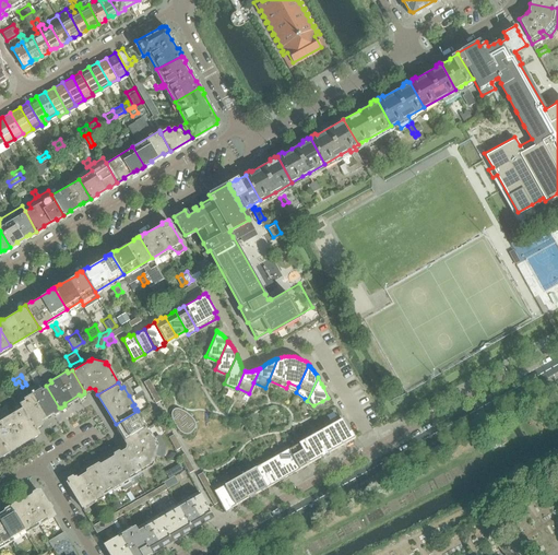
[(58,410),(58,408),(59,408),(46,386),(42,388),(40,387),(24,397),(25,399),(20,402),(22,405),(34,426),(40,423),(39,421),(38,418),(52,411),(55,412),(58,410)]
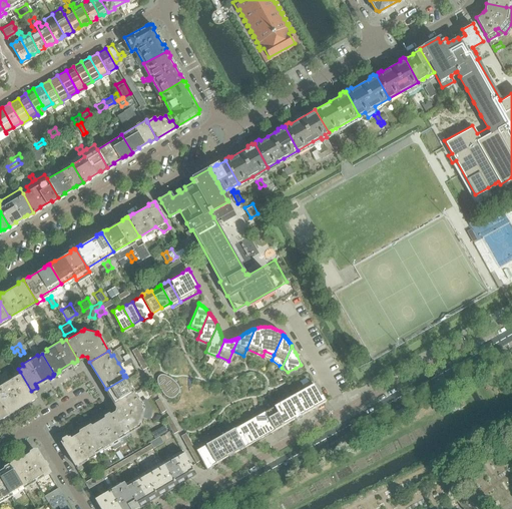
[(28,400),(34,397),(34,396),(33,394),(31,391),(20,372),(0,383),(0,403),(6,413),(13,409),(12,407),(19,403),(27,399),(28,400)]
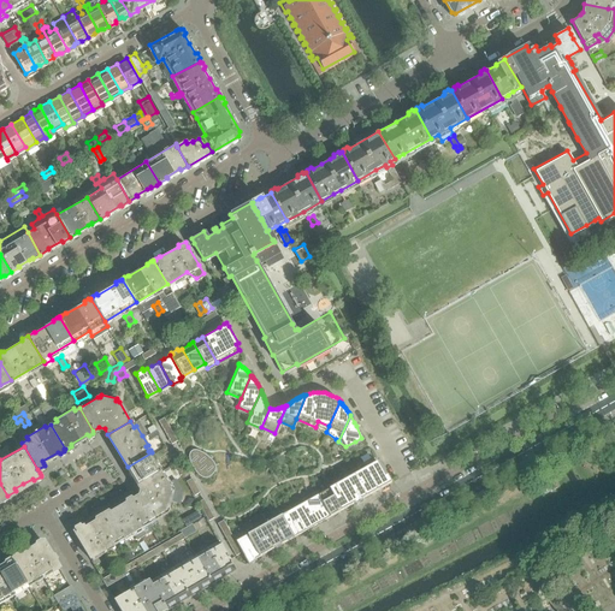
[(158,468),(154,461),(157,460),(152,452),(128,467),(136,481),(158,468)]
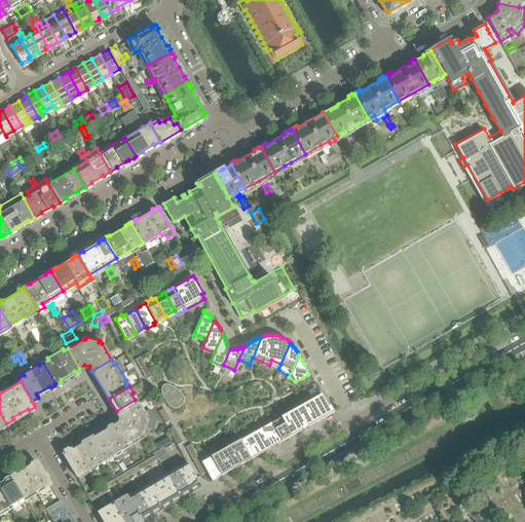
[(319,388),(298,400),(310,421),(331,410),(333,409),(329,403),(328,404),(319,388)]
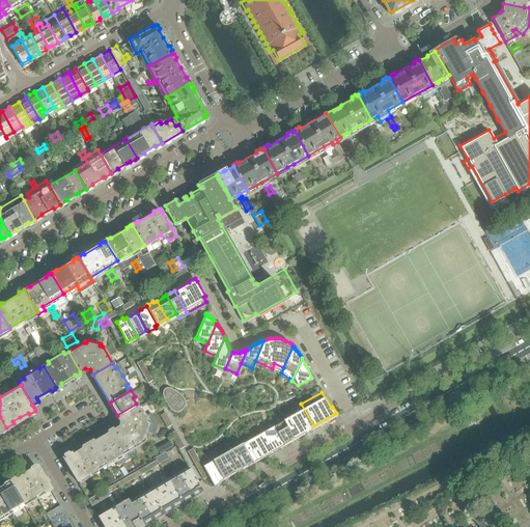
[(144,437),(146,430),(148,423),(145,422),(146,420),(136,404),(117,415),(120,420),(119,425),(115,428),(127,448),(141,439),(142,437),(144,437)]
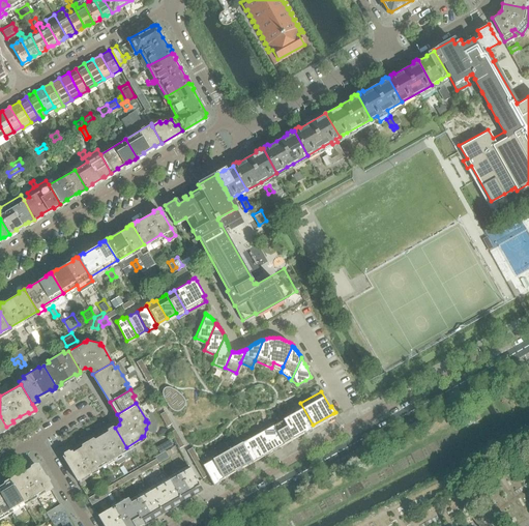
[(292,412),(283,417),(293,436),(303,431),(304,432),(311,429),(310,427),(313,425),(300,403),(290,409),(292,412)]
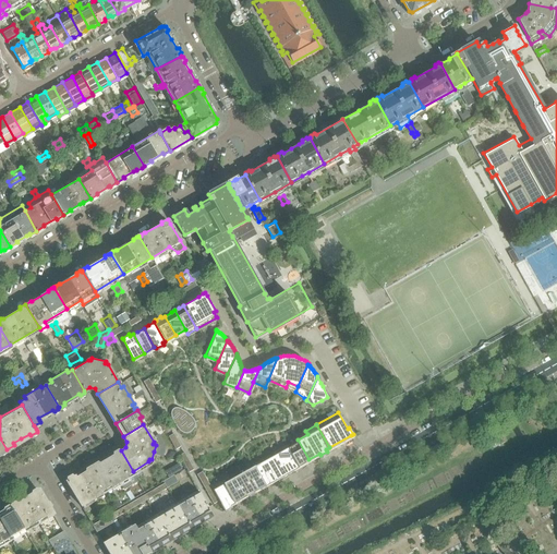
[(298,440),(288,445),(299,465),(309,459),(298,440)]
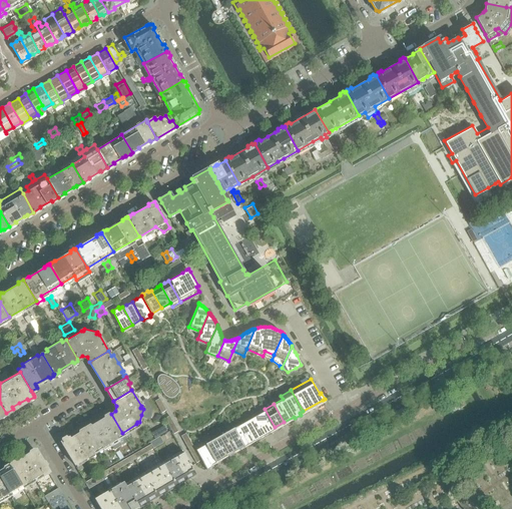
[(263,406),(250,413),(252,416),(263,434),(275,427),(265,409),(263,406)]
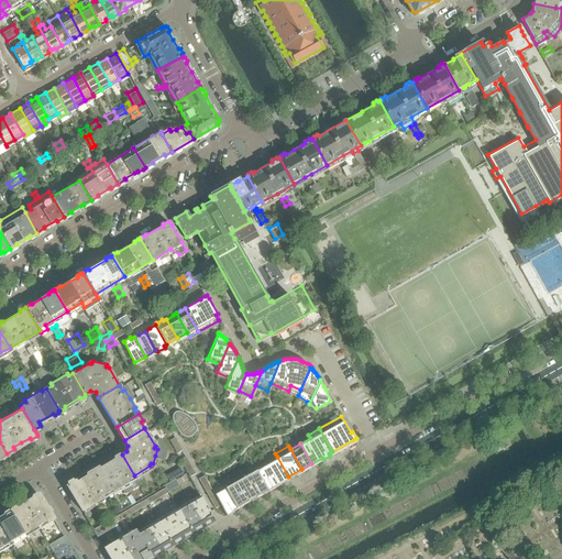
[(176,460),(177,455),(175,449),(166,453),(165,458),(176,460)]
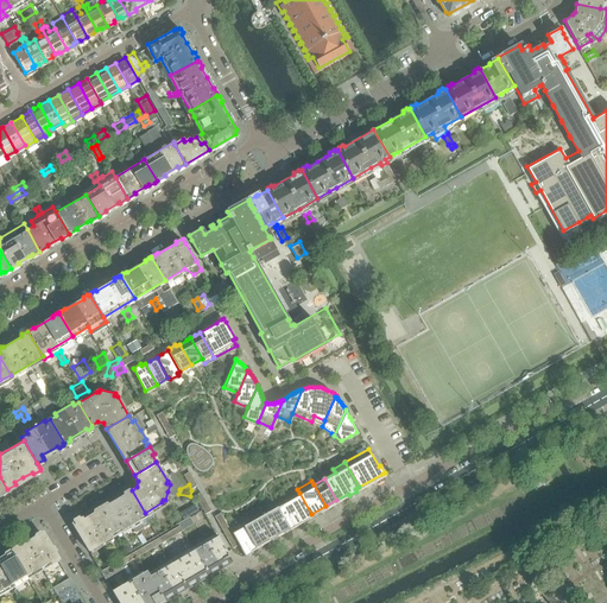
[(139,515),(145,513),(132,490),(130,490),(128,489),(124,492),(124,494),(108,505),(106,502),(101,505),(101,507),(100,507),(114,531),(119,527),(121,529),(131,525),(141,541),(150,537),(146,532),(143,534),(136,521),(141,518),(139,515)]
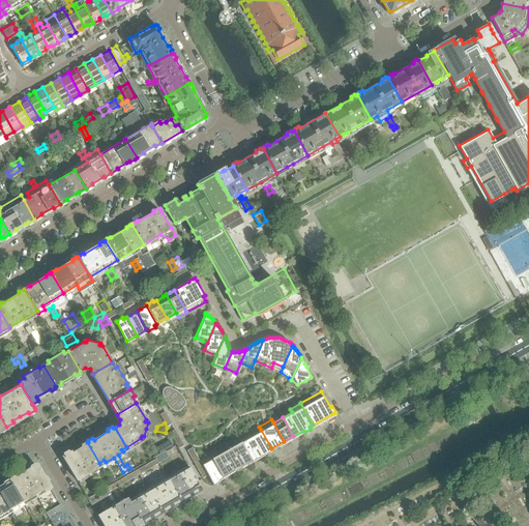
[(261,430),(251,436),(261,455),(271,448),(261,430)]
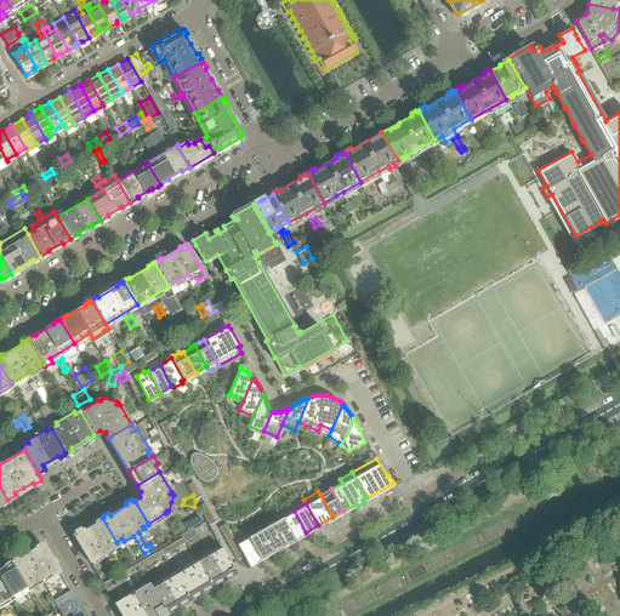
[(294,511),(283,517),(295,539),(306,532),(294,511)]
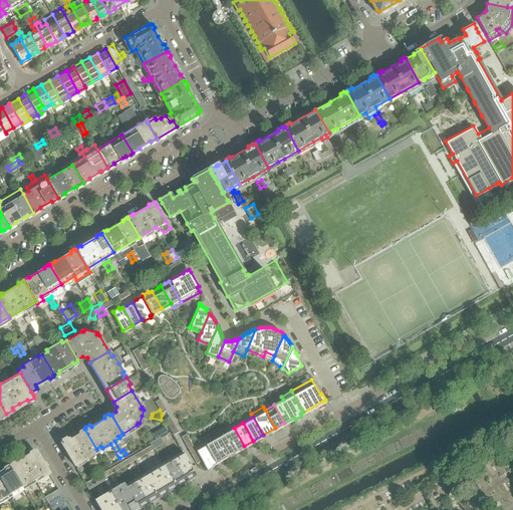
[(232,424),(222,430),(234,451),(244,446),(234,428),(232,424)]
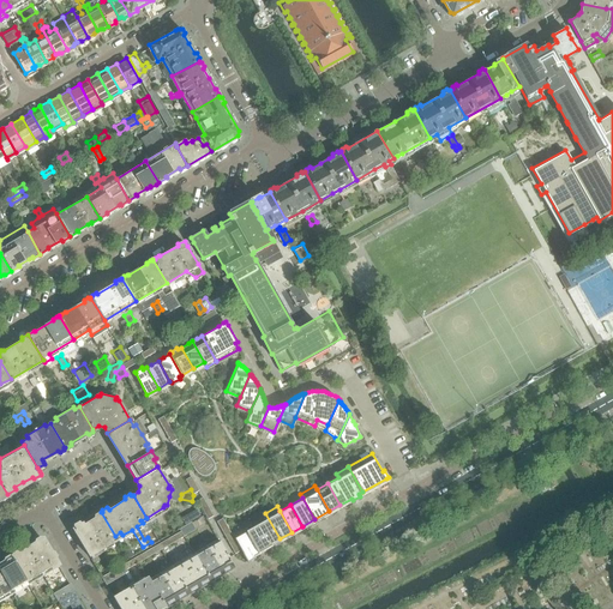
[(115,536),(101,512),(101,513),(100,512),(95,514),(95,517),(83,524),(82,523),(80,523),(78,522),(74,524),(74,526),(73,528),(90,555),(110,542),(109,540),(115,536)]
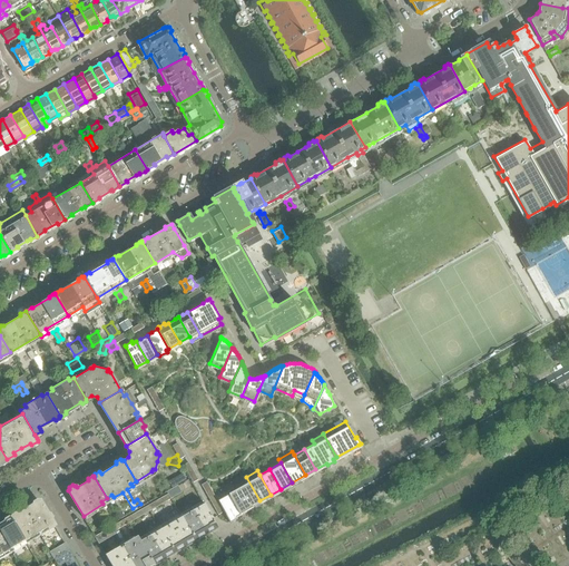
[(246,477),(235,484),(248,507),(253,505),(254,507),(260,504),(258,501),(260,500),(246,477)]
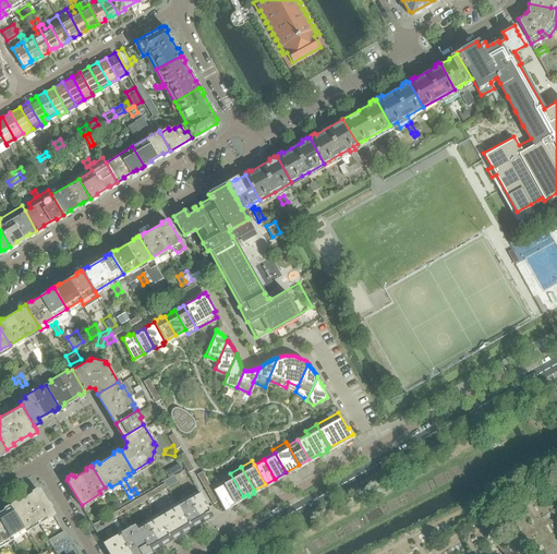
[(230,473),(221,478),(234,502),(243,496),(230,473)]
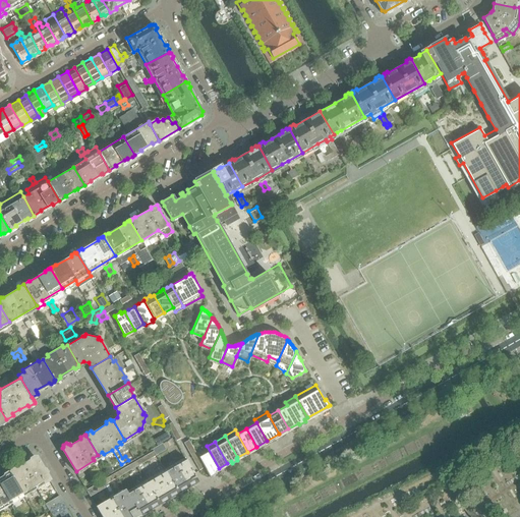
[(107,480),(135,463),(157,451),(156,450),(160,447),(158,443),(151,446),(153,448),(100,478),(85,486),(92,497),(97,494),(95,491),(104,485),(108,492),(112,489),(107,480)]
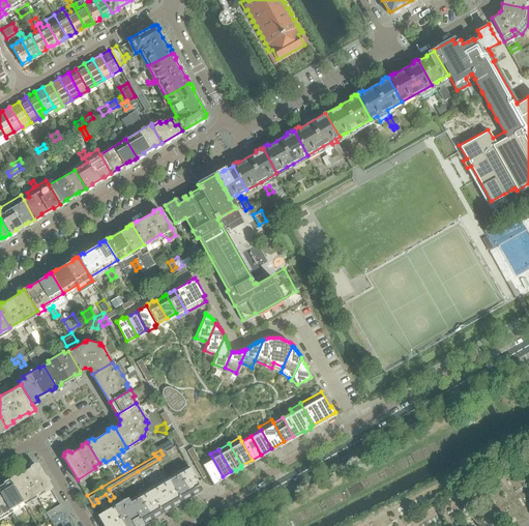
[(210,454),(200,460),(207,472),(212,481),(213,484),(219,480),(218,478),(223,476),(210,454)]
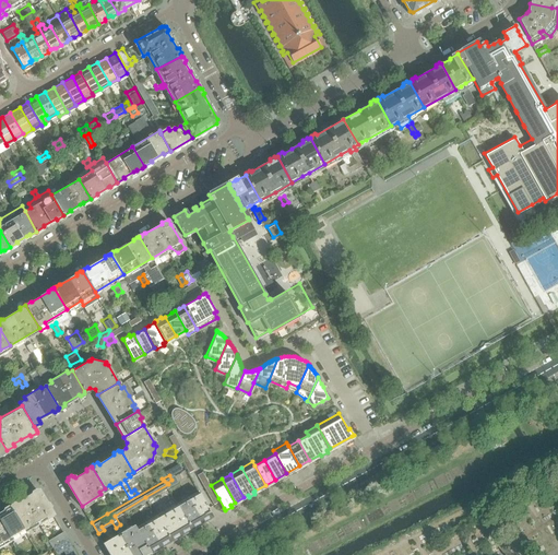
[(210,510),(199,492),(198,488),(178,500),(176,502),(178,506),(191,528),(212,516),(210,510)]
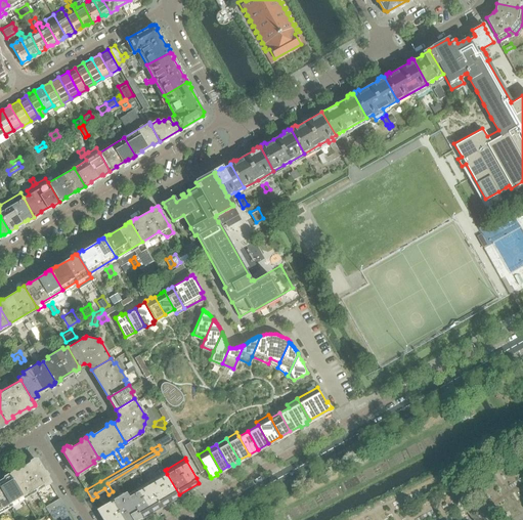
[(50,481),(40,464),(36,459),(34,459),(31,460),(30,463),(16,471),(13,470),(10,472),(10,474),(9,474),(23,495),(36,487),(37,489),(50,481)]
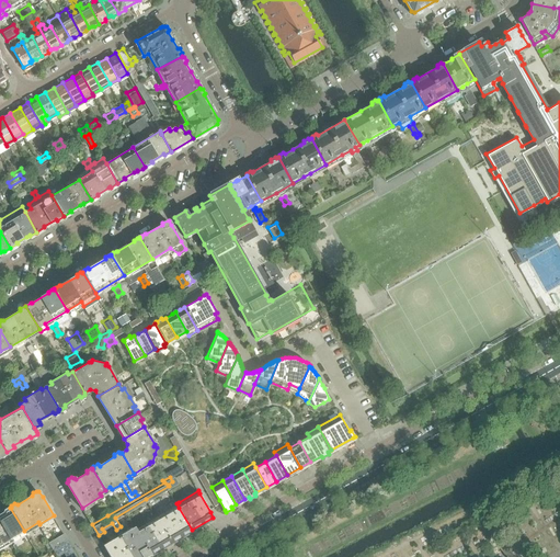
[(192,530),(179,508),(176,503),(156,515),(171,542),(192,530)]
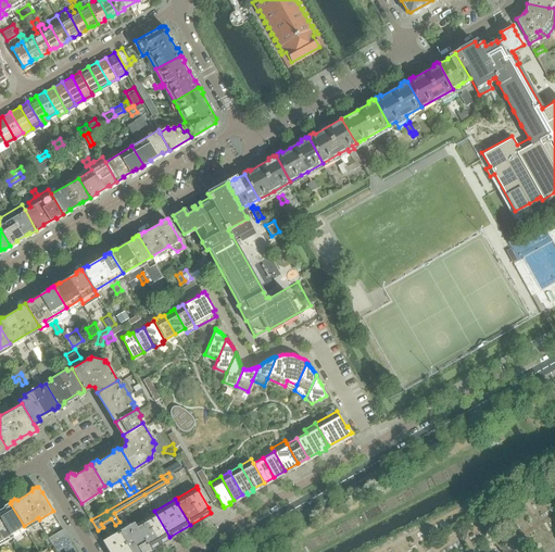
[(0,539),(24,526),(10,503),(10,504),(8,503),(4,505),(4,507),(0,510),(0,539)]
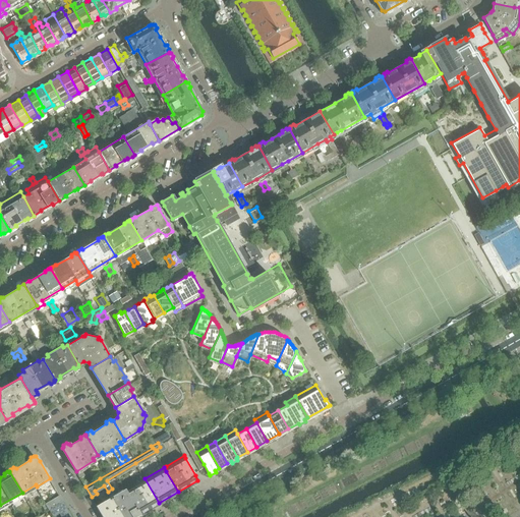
[(159,503),(145,478),(125,490),(139,514),(159,503)]
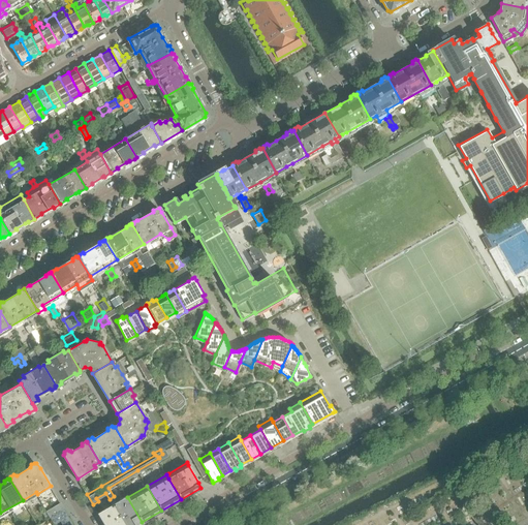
[(136,524),(142,522),(127,497),(98,514),(104,524),(131,524),(133,524),(134,524),(136,524)]
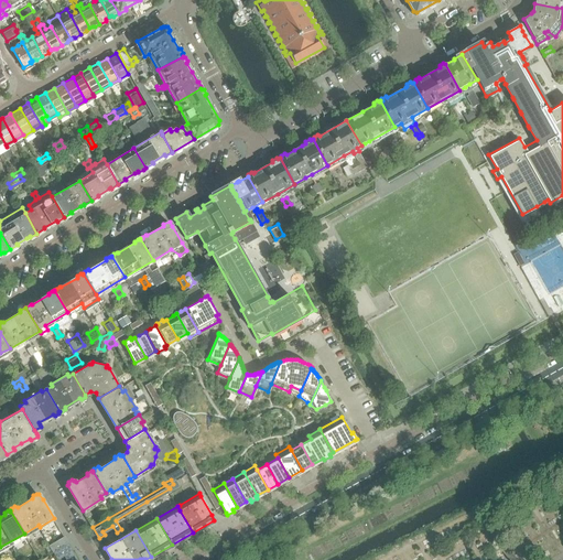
[(49,551),(52,550),(67,541),(62,531),(55,535),(56,538),(49,542),(49,544),(45,546),(49,551)]
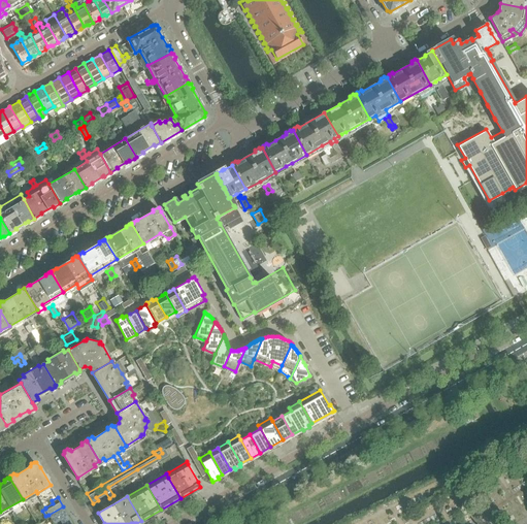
[(69,523),(73,522),(63,506),(48,515),(53,521),(60,518),(63,523),(69,523)]
